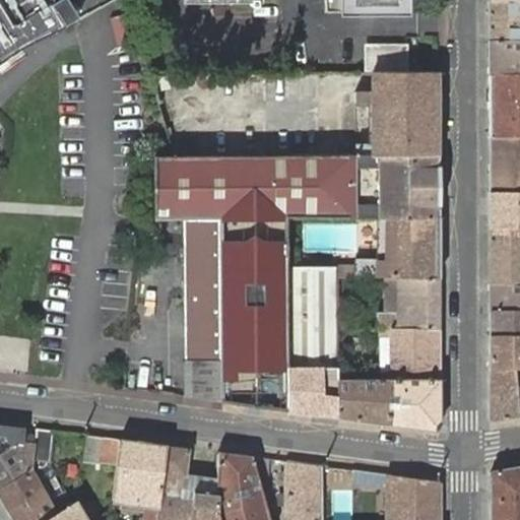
[(0,0),(0,60),(4,57),(26,44),(63,26),(49,2),(53,0),(52,0),(0,0)]
